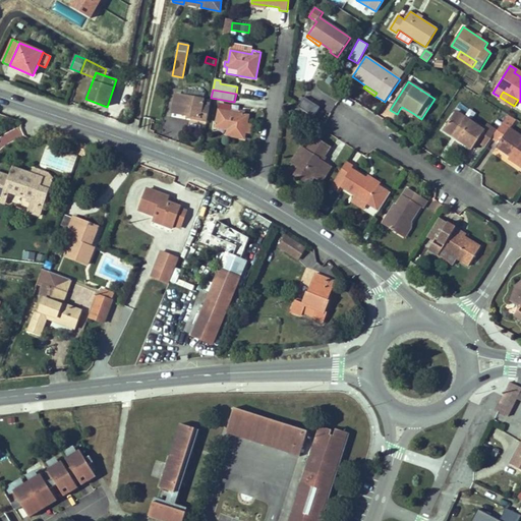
[(207,121),(211,101),(176,95),(173,113),(191,116),(190,118),(207,121)]
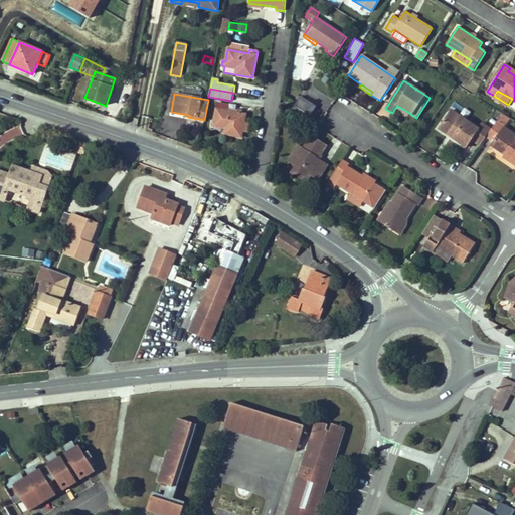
[(298,96),(293,104),(311,116),(316,108),(298,96)]
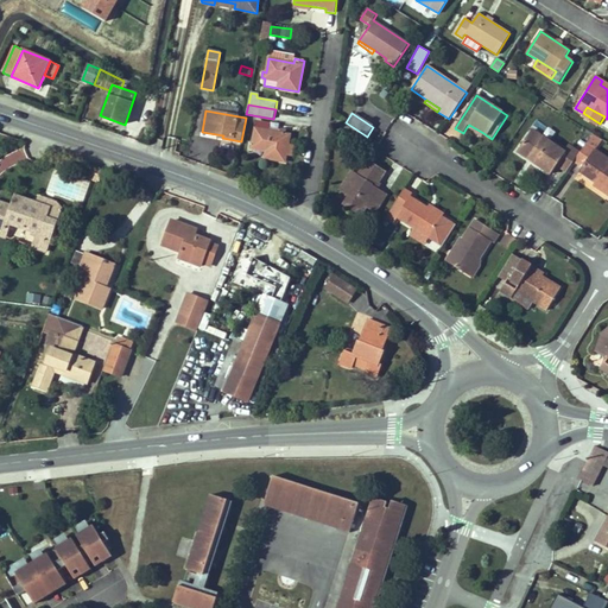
[(481,137),(483,133),(469,125),(467,127),(481,137)]
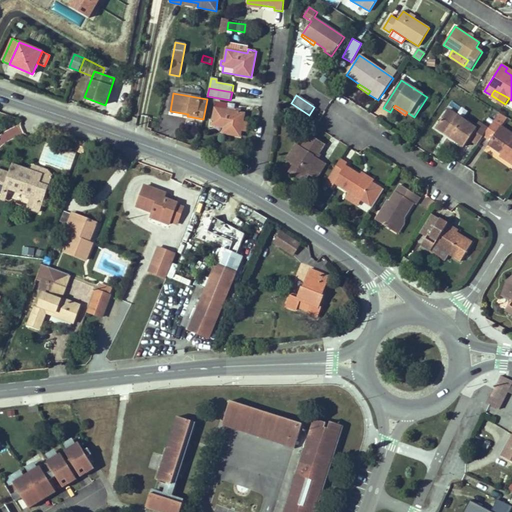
[(215,108),(213,120),(225,122),(224,127),(223,133),(240,136),(241,131),(246,131),(247,122),(242,121),(244,114),(240,113),(241,109),(236,108),(236,110),(236,112),(226,110),(227,108),(222,107),(221,110),(215,108)]
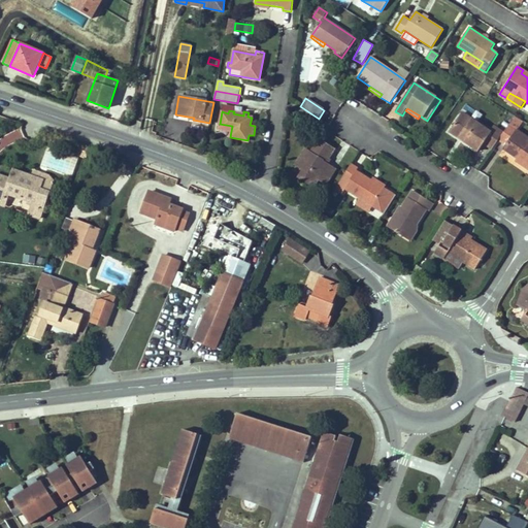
[(498,140),(503,132),(495,126),(491,132),(463,112),(450,131),(479,151),(484,143),(492,149),(498,140)]
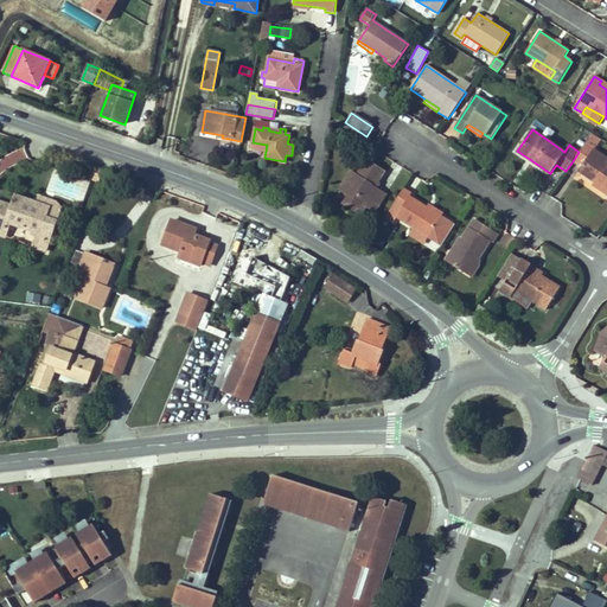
[(602,140),(592,133),(579,152),(573,161),(581,167),(579,171),(595,184),(601,186),(599,190),(606,195),(606,158),(595,149),(602,140)]
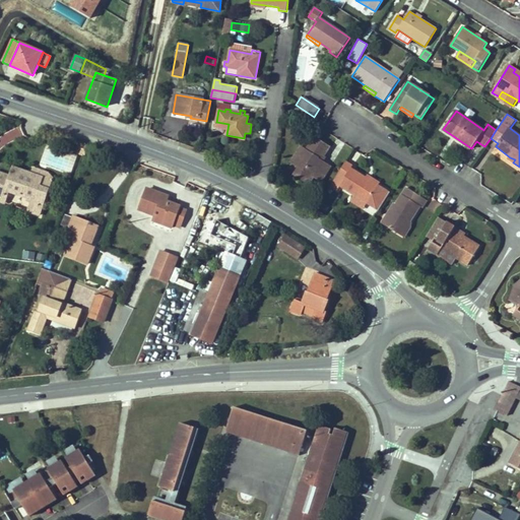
[(329,146),(314,137),(306,149),(304,148),(294,166),(298,169),(294,176),(304,183),(309,175),(313,178),(321,183),(331,167),(322,161),(318,167),(315,165),(321,155),(323,156),(329,146)]
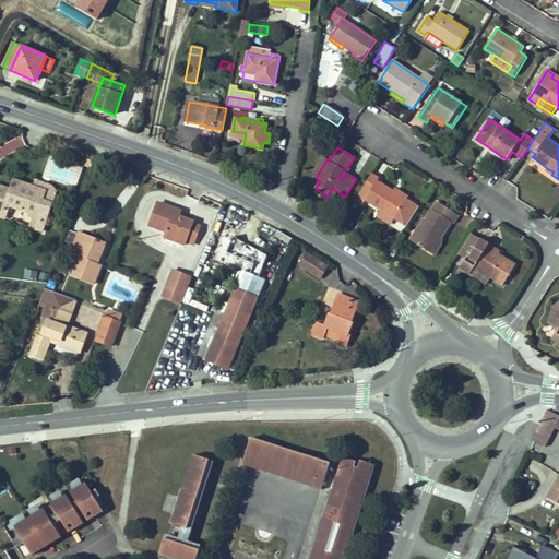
[(48,157),(44,177),(78,186),(83,166),(48,157)]
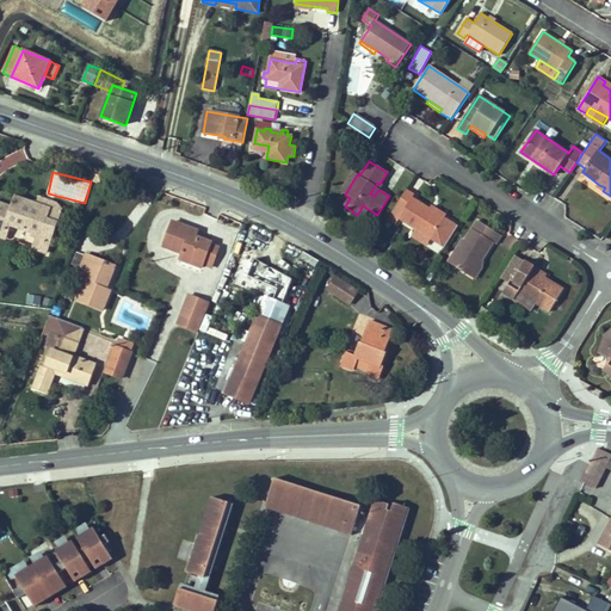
[(341,192),(345,195),(357,174),(353,172),(341,192)]
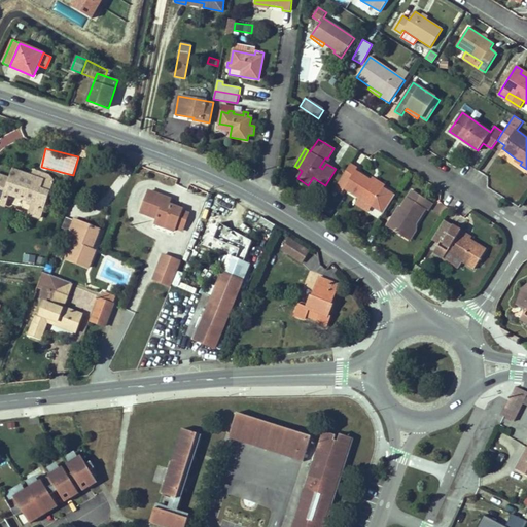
[(327,159),(325,157),(319,167),(322,169),(326,164),(328,160),(327,159)]
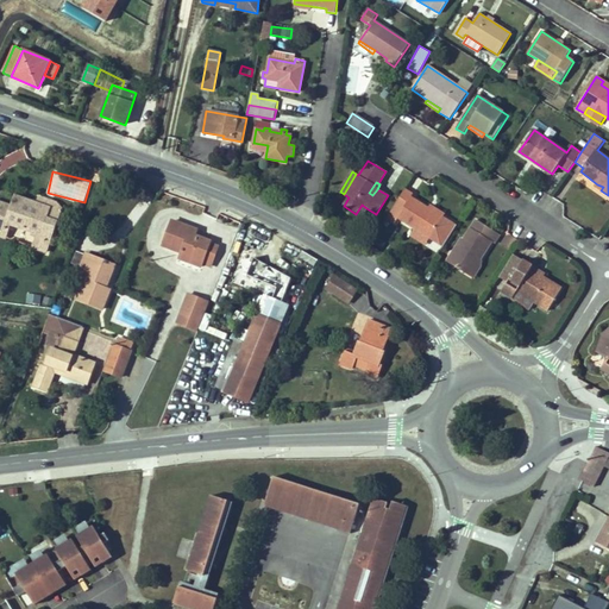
[(413,195),(405,189),(387,218),(395,224),(399,219),(415,228),(429,238),(440,245),(453,224),(443,218),(428,208),(412,198),(413,195)]
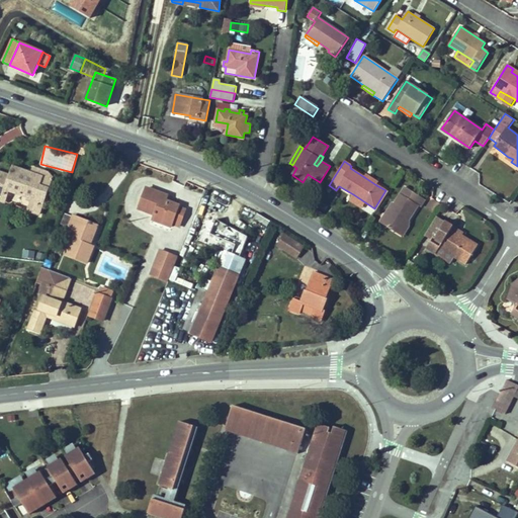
[(0,194),(3,196),(6,189),(32,199),(28,210),(39,214),(52,179),(46,172),(33,168),(31,173),(13,167),(10,176),(0,172),(0,194)]
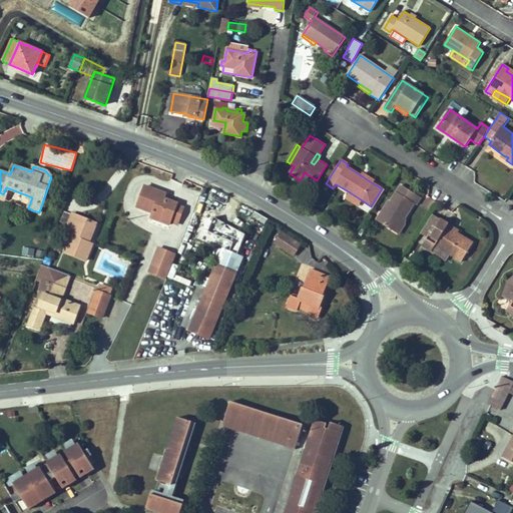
[(304,182),(309,175),(305,172),(300,180),(304,182)]
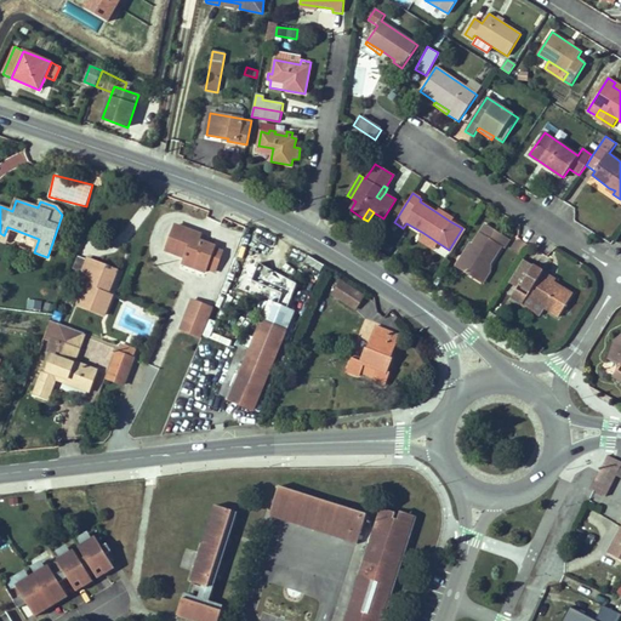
[(439,210),(437,212),(451,222),(454,218),(439,210)]
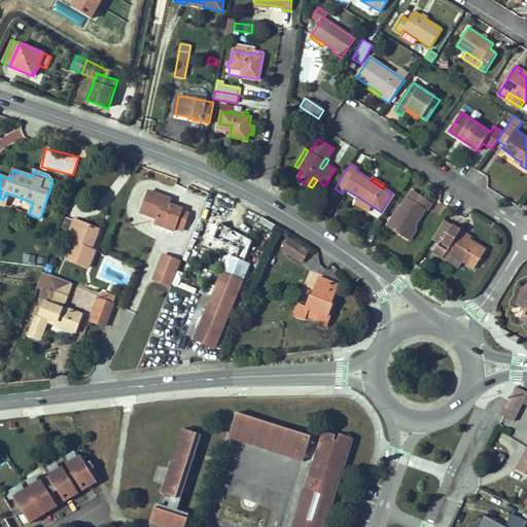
[(430,203),(412,190),(401,208),(399,207),(392,218),(396,220),(390,230),(407,240),(414,230),(409,226),(412,221),(416,224),(425,209),(430,203)]
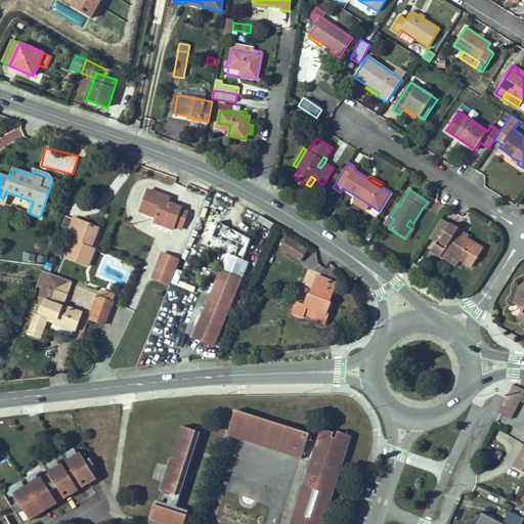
[(164,202),(165,197),(148,190),(140,211),(157,217),(155,222),(174,229),(175,226),(182,228),(188,212),(181,210),(181,208),(168,203),(164,202)]
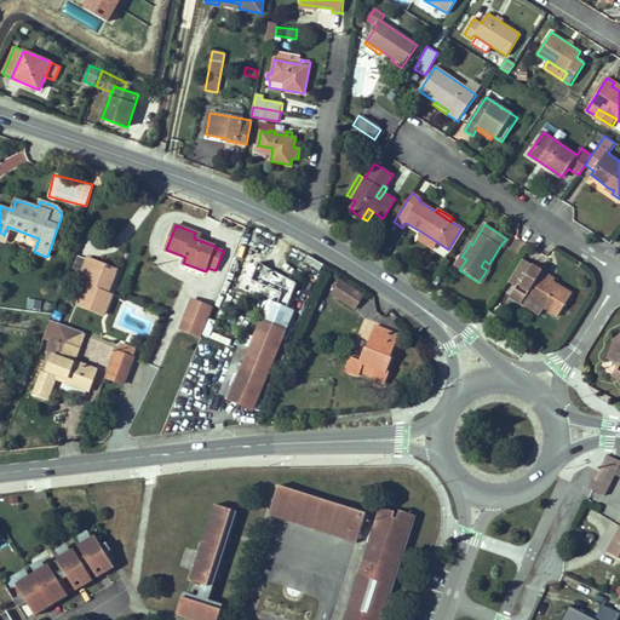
[(461,228),(448,250),(451,251),(464,230),(461,228)]
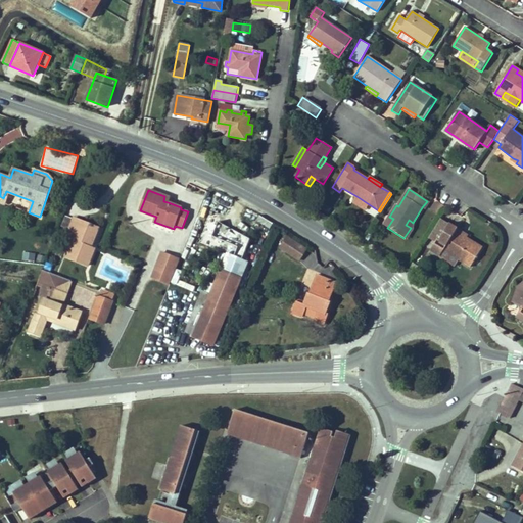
[(366,210),(369,204),(357,196),(352,202),(366,210)]
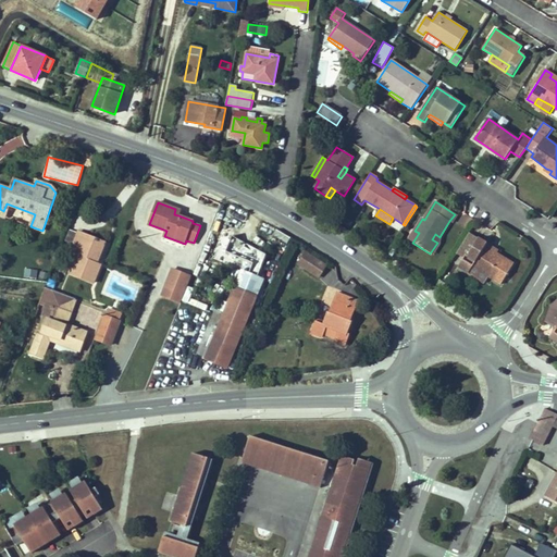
[(342,223),(353,231),(357,223),(346,217),(342,223)]
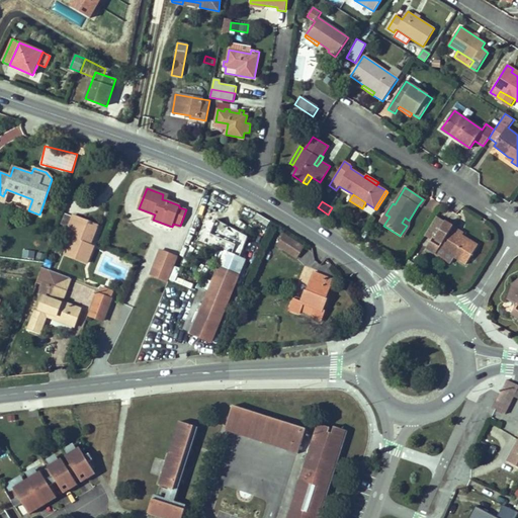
[(366,203),(362,208),(371,214),(374,209),(366,203)]
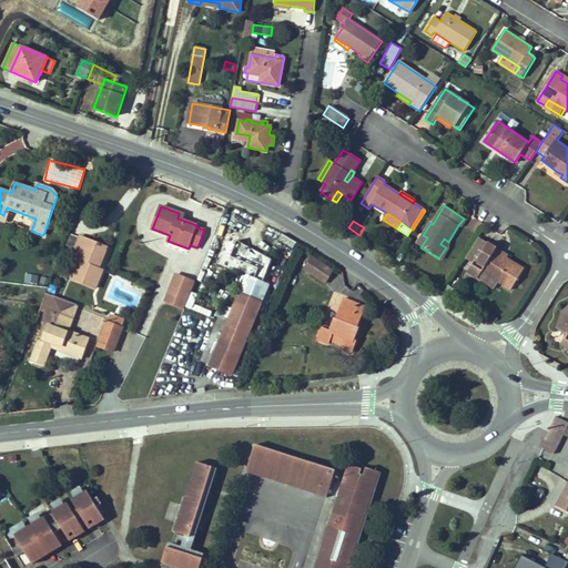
[(67,246),(75,250),(80,237),(71,234),(67,246)]
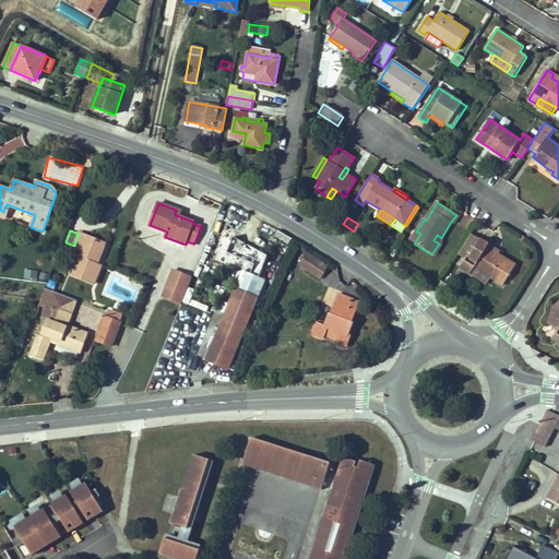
[(411,240),(414,244),(420,234),(416,232),(411,240)]
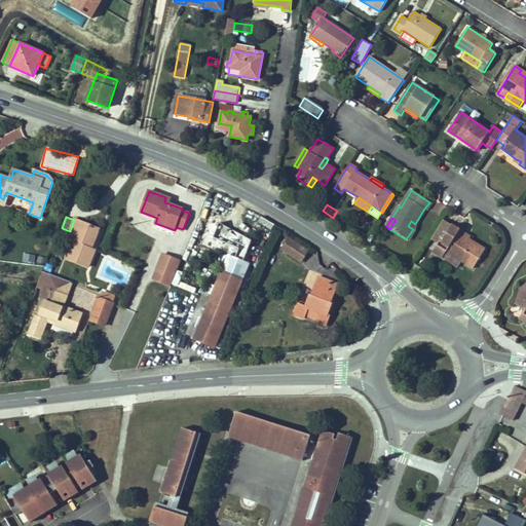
[(69,233),(76,237),(67,259),(88,268),(95,251),(90,250),(88,249),(90,245),(92,245),(99,229),(74,220),(70,231),(69,233)]
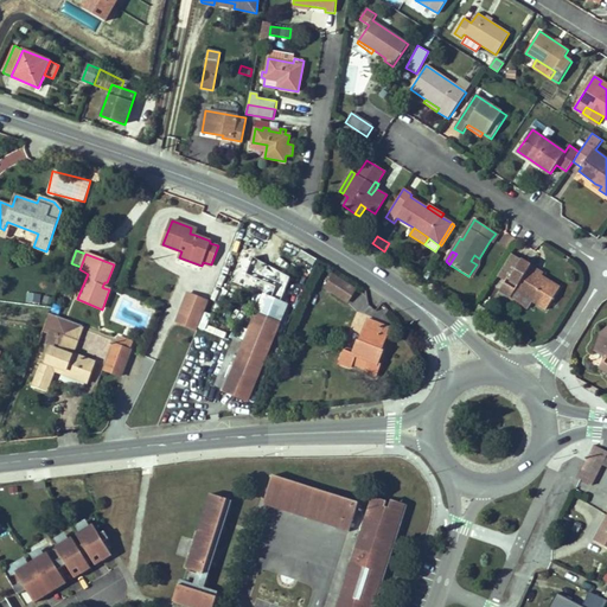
[(522,260),(511,254),(497,276),(505,281),(508,278),(510,279),(522,260)]
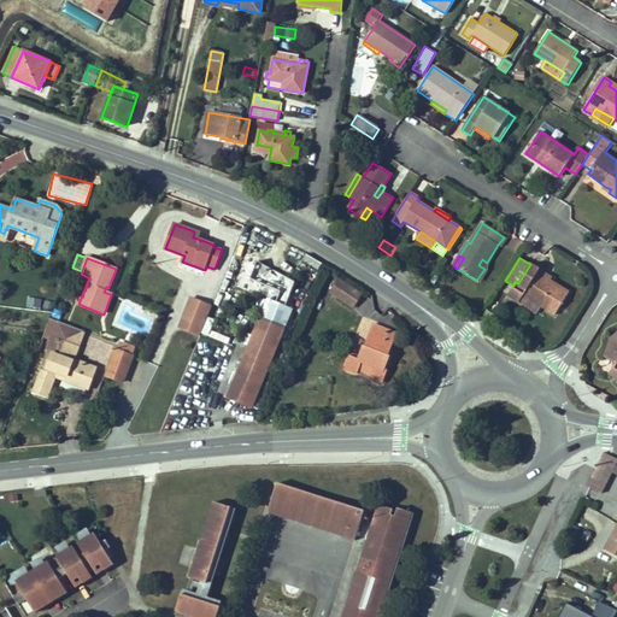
[(485,269),(476,281),(480,283),(488,270),(487,263),(482,259),(479,265),(485,269)]
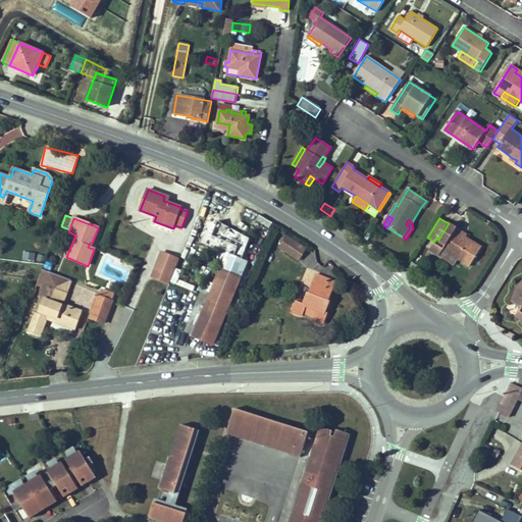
[(456,228),(449,223),(438,240),(436,239),(434,242),(429,250),(438,256),(442,250),(458,259),(469,267),(481,248),(465,238),(455,231),(456,228)]
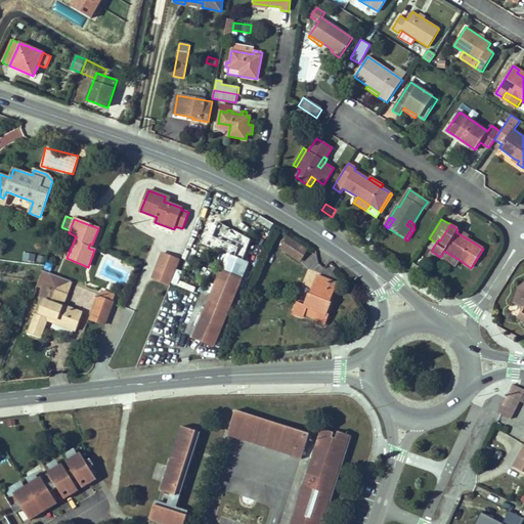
[(456,232),(467,238),(469,235),(457,229),(456,232)]
